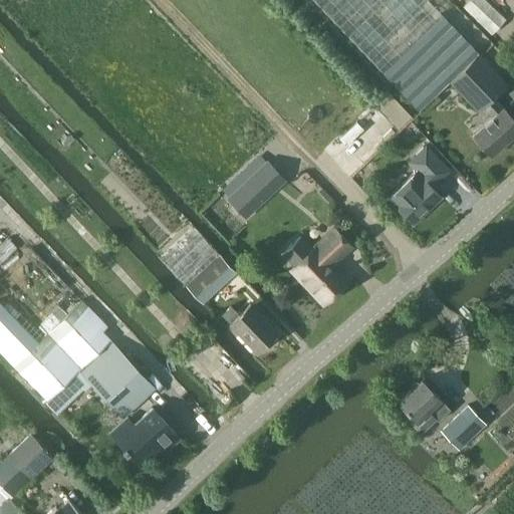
[(313,0),(418,110),(450,82),(478,111),(484,106),(492,115),(472,134),(491,155),(513,134),(513,117),(503,105),(502,106),(494,96),(507,83),(478,53),(427,0),(313,0)]
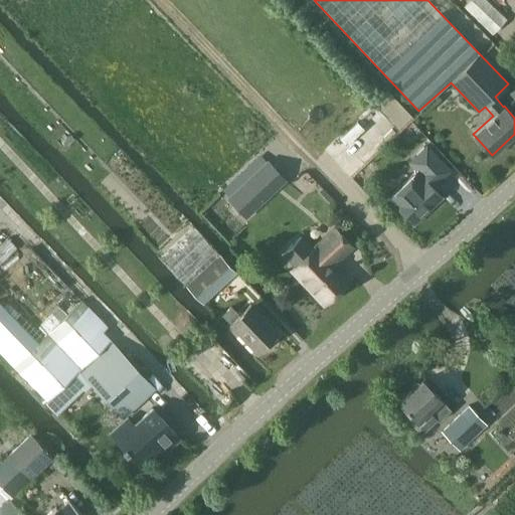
[(487,0),(470,0),(464,7),(492,35),(507,20),(487,0)]
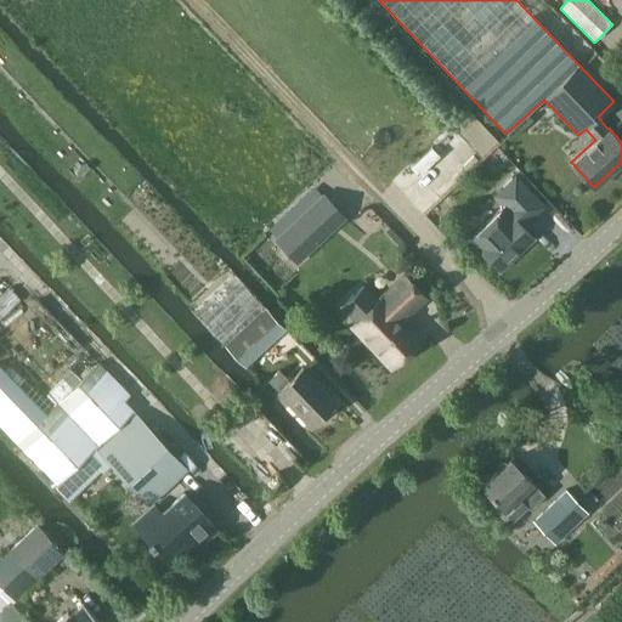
[(503,204),(469,238),(499,269),(533,236),(524,225),(544,205),(516,175),(495,196),(503,204)]
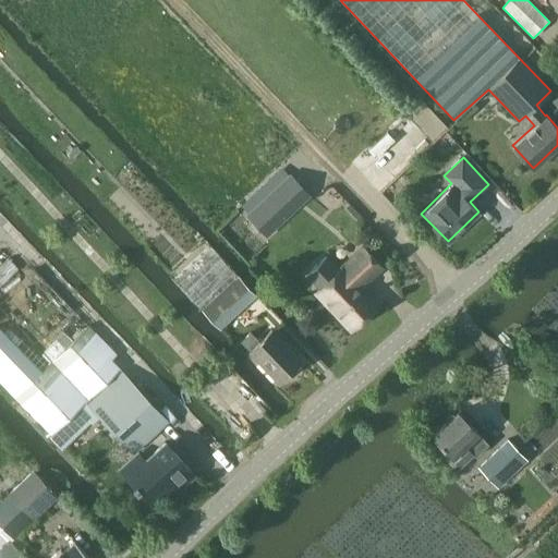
[(327,254),(306,275),(317,286),(313,291),(350,329),(379,301),(365,287),(383,269),(360,244),(338,266),(327,254)]
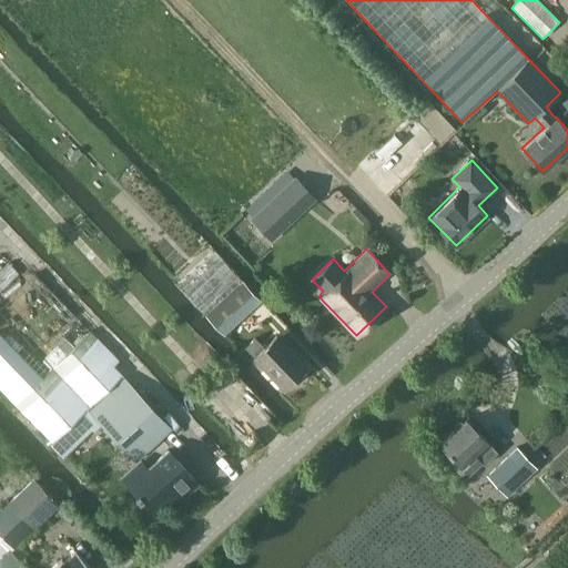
[(221,257),(184,293),(205,315),(206,315),(224,334),(261,300),(243,281),(243,280),(221,257)]
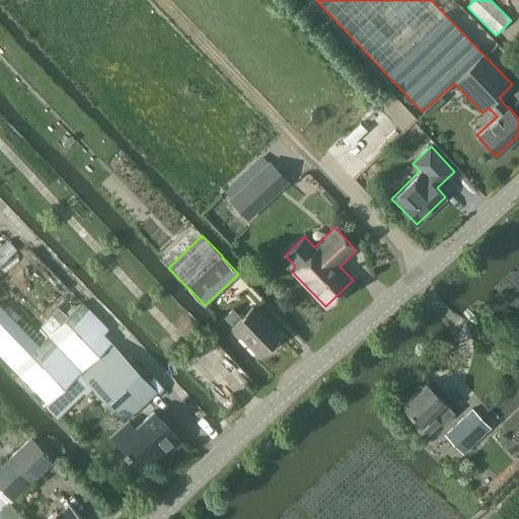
[(0,303),(0,354),(48,403),(47,405),(58,418),(91,385),(126,420),(155,391),(103,335),(107,329),(82,302),(38,344),(0,303)]
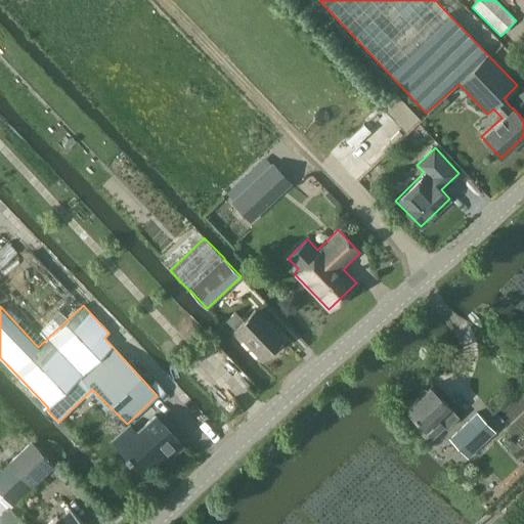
[(284,339),(254,308),(243,319),(234,312),(226,319),(262,359),(284,339)]
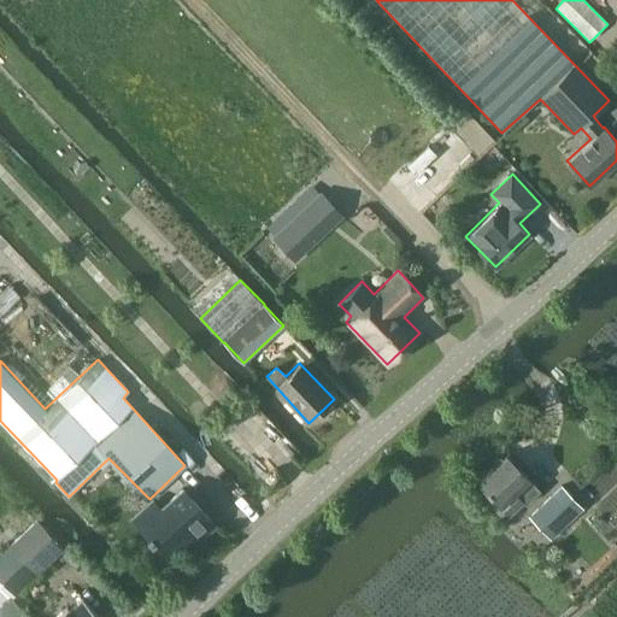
[(526,504),(540,491),(529,477),(507,453),(477,482),(489,494),(486,499),(505,519),(523,503),(526,504)]
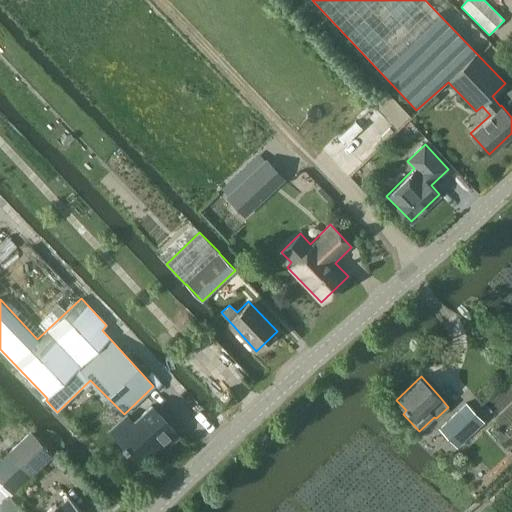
[(135,415),(153,400),(147,394),(130,409),(135,415)]
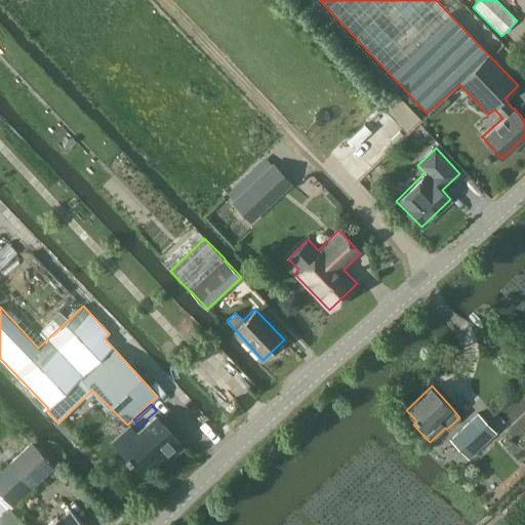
[(478,413),(450,441),(469,459),(496,433),(478,413)]
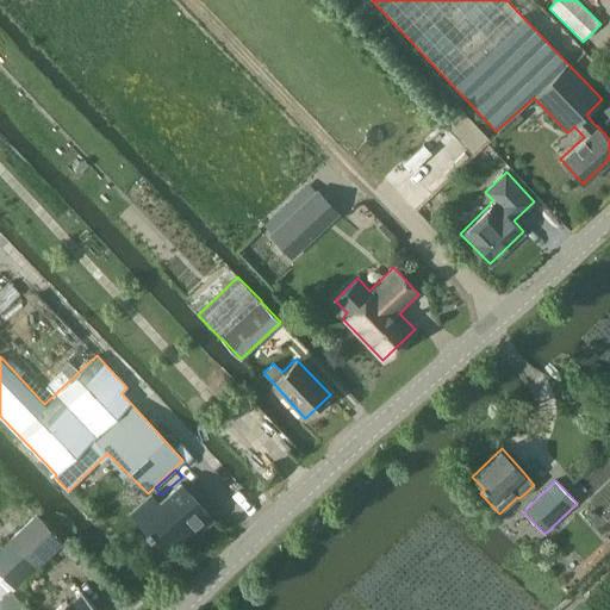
[(157,503),(137,521),(165,552),(184,535),(207,512),(181,483),(157,503)]
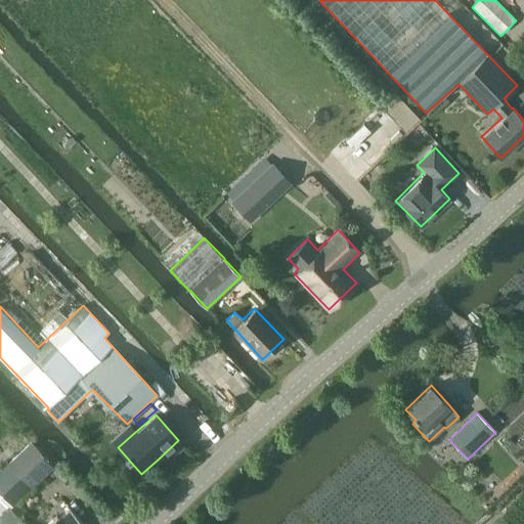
[(32,441),(0,469),(0,494),(11,507),(53,466),(32,441)]
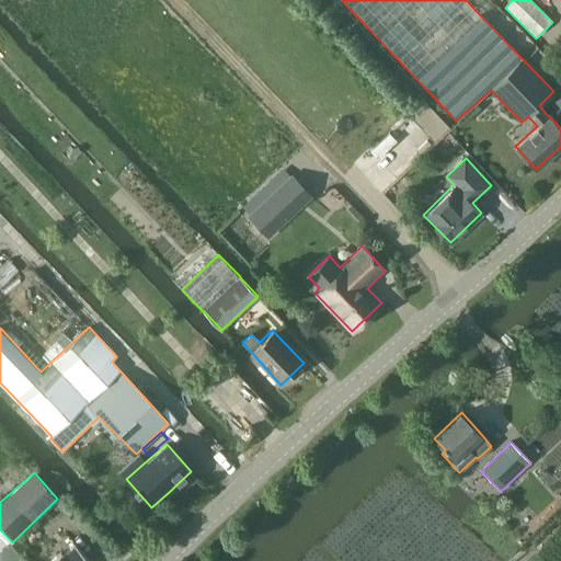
[(63,551),(52,560),(91,560),(75,544),(64,553),(63,551)]
